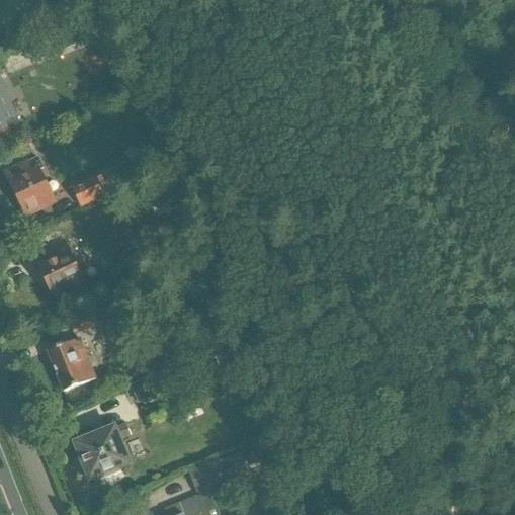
[(0,124),(14,118),(2,90),(0,91),(0,124)]
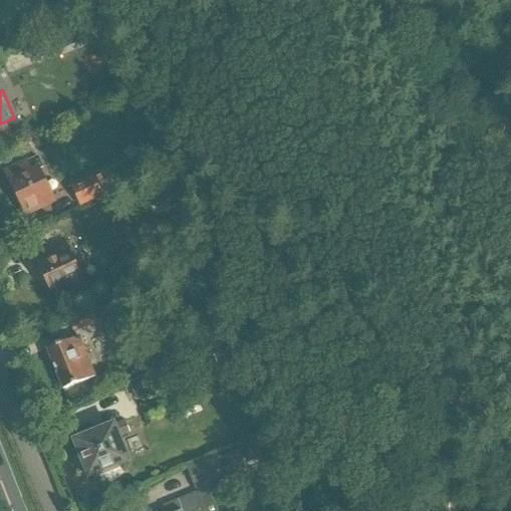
[(28,169),(23,158),(3,168),(23,211),(50,198),(35,166),(28,169)]
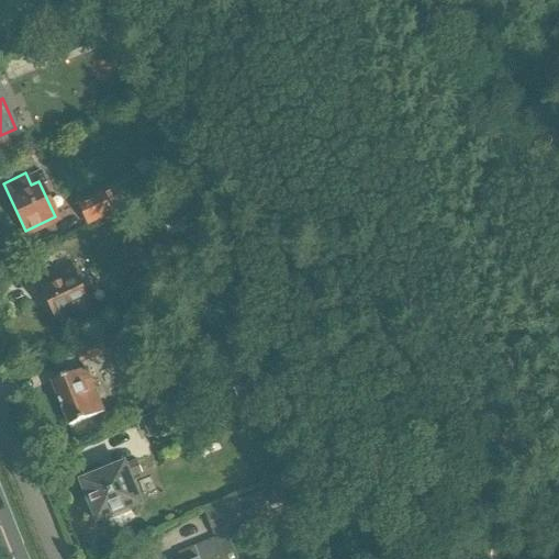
[(86,223),(142,197),(132,176),(76,202),(86,223)]
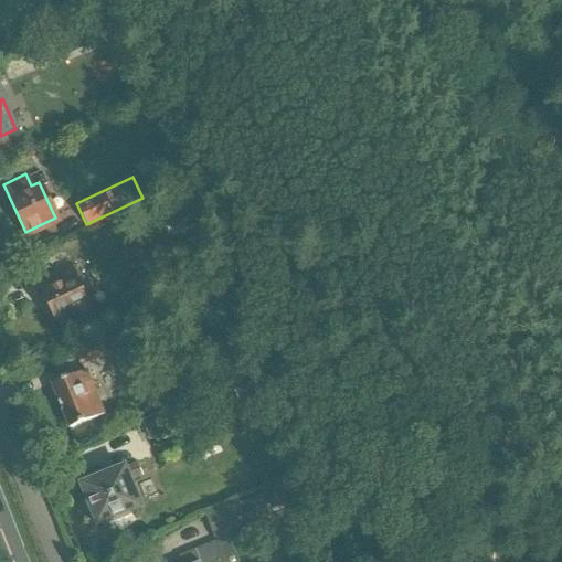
[(73,272),(67,260),(43,272),(50,285),(40,289),(53,316),(70,308),(74,317),(89,310),(77,285),(83,283),(77,269),(73,272)]
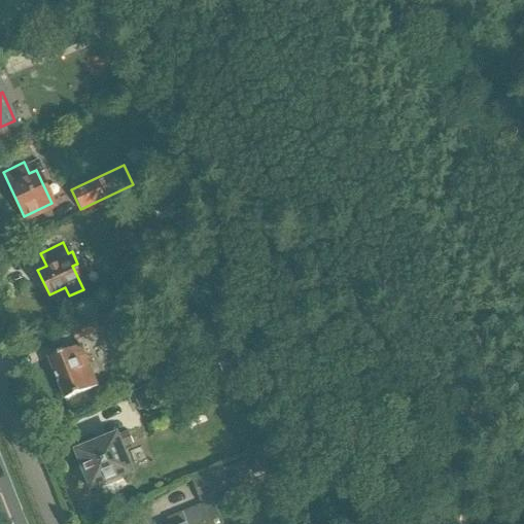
[(92,312),(98,325),(106,322),(101,309),(92,312)]
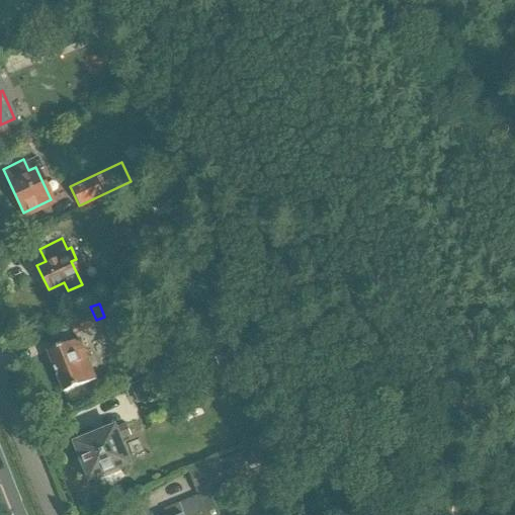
[(72,330),(96,320),(90,307),(66,318),(72,330)]
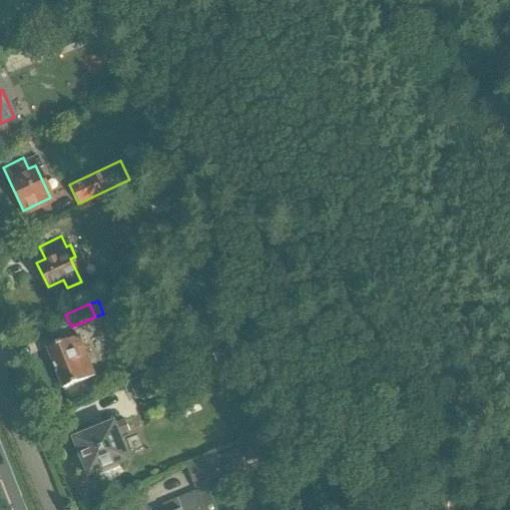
[(61,386),(92,373),(76,333),(45,346),(61,386)]
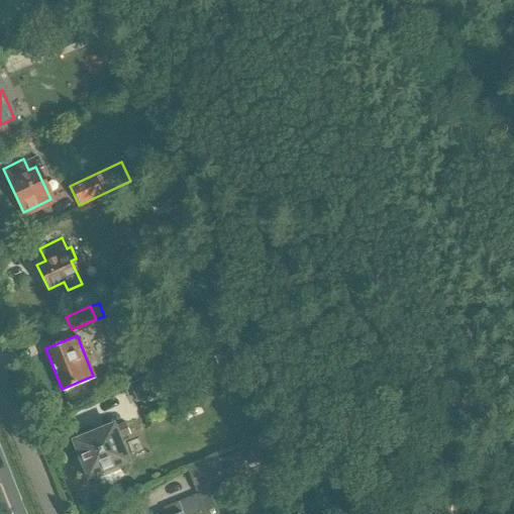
[(156,369),(126,383),(135,401),(165,387),(156,369)]
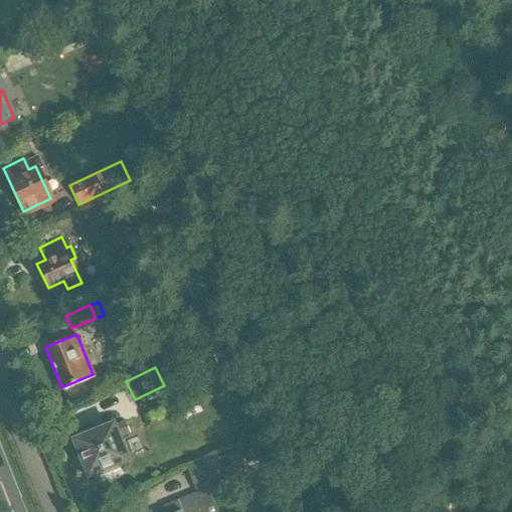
[(128,431),(123,419),(112,424),(111,422),(71,438),(87,475),(96,472),(97,474),(117,466),(117,464),(126,460),(117,435),(128,431)]
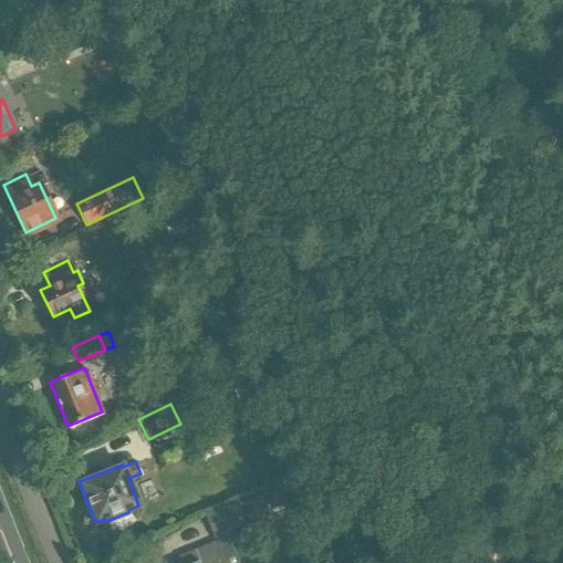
[(212,538),(246,524),(236,498),(201,511),(212,538)]
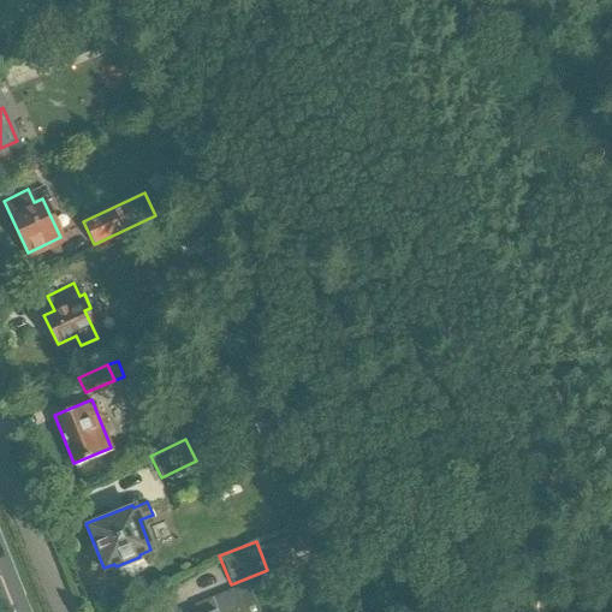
[(245,611),(242,601),(236,586),(192,604),(195,611),(245,611)]
